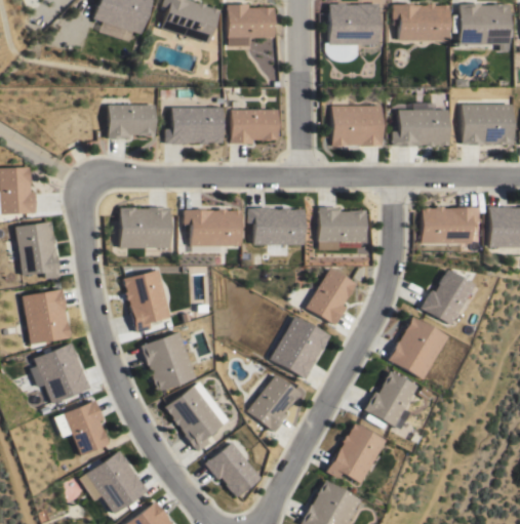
[(94,16),(100,0),(151,0),(141,32),(94,16)]
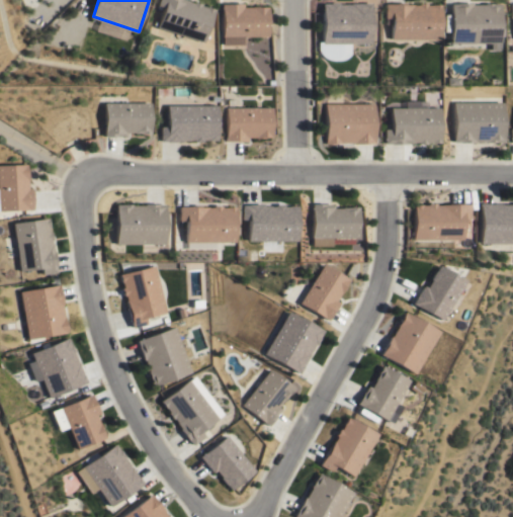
[(218,16),(217,19),(214,18),(208,33),(211,34),(210,37),(207,36),(205,41),(194,37),(191,45),(170,37),(173,30),(157,25),(158,21),(161,22),(165,8),(159,6),(161,0),(191,0),(195,1),(196,0),(203,2),(203,4),(208,5),(208,4),(217,7),(215,15),(218,16)]
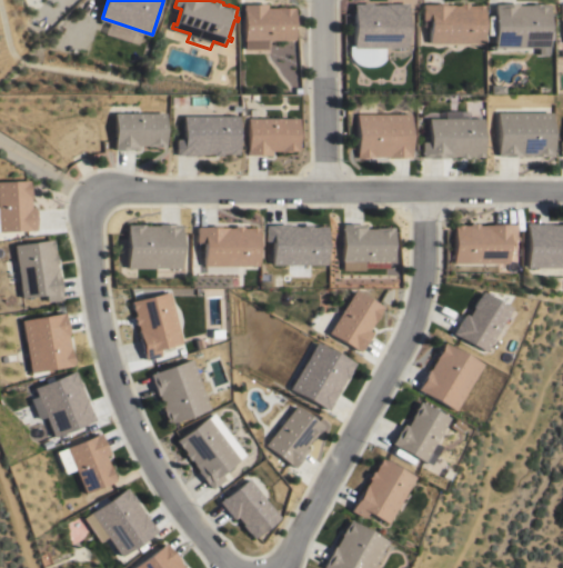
[(351,45),(355,45),(355,2),(364,2),(373,2),(373,3),(386,3),(386,2),(400,2),(400,1),(409,1),(409,47),(386,47),(386,58),(384,61),(381,63),(376,65),(373,66),(370,66),(367,66),(363,65),(360,63),(358,62),(355,59),(353,57),(351,53),(351,45)]
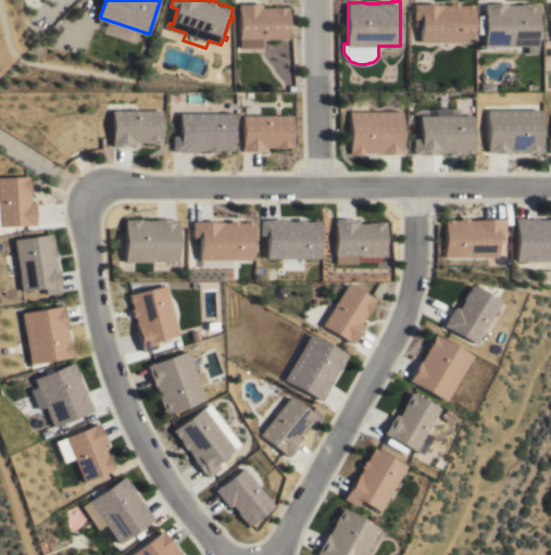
[(423,17),(415,17),(415,1),(427,1),(427,2),(446,2),(446,3),(451,3),(451,2),(460,2),(460,3),(465,3),(465,2),(474,2),(474,41),(423,41),(423,17)]
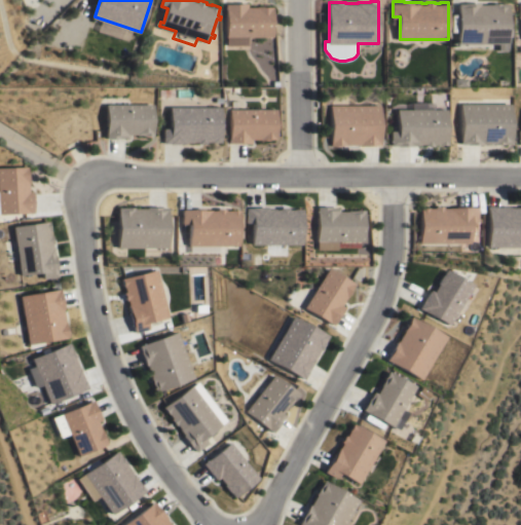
[(459,3),(469,3),(469,1),(481,1),(481,3),(493,3),(493,2),(501,2),(510,2),(510,43),(460,43),(459,3)]
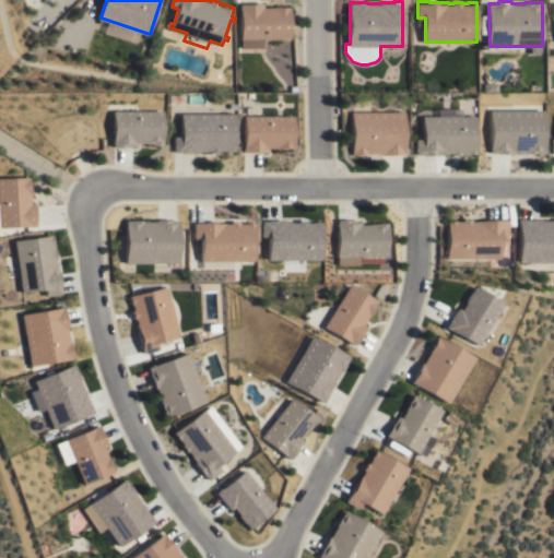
[(242,2),(266,2),(266,7),(274,6),(291,4),(292,37),(244,39),(242,2)]
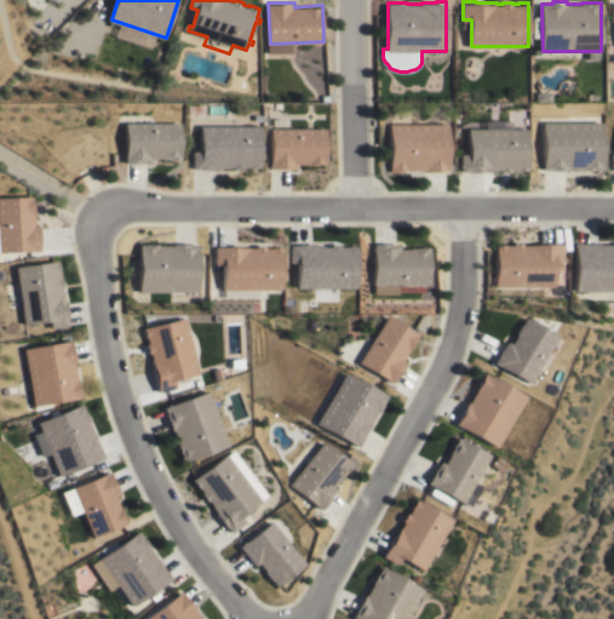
[(183,122),(183,160),(172,160),(172,159),(164,159),(153,159),(153,162),(144,164),(128,164),(128,124),(183,122)]
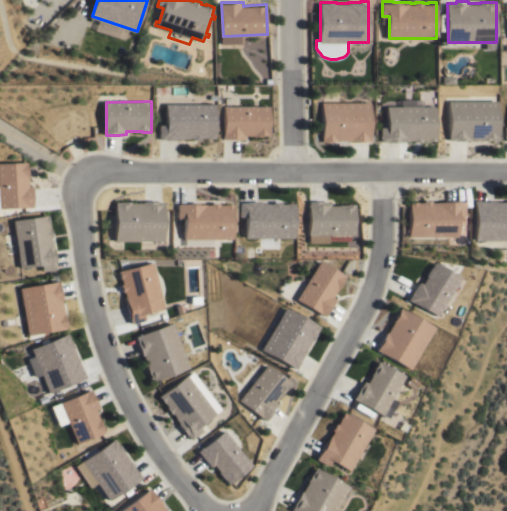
[(499,101),(499,140),(492,140),(484,140),(472,140),(472,141),(458,141),(458,140),(451,140),(451,101),(499,101)]
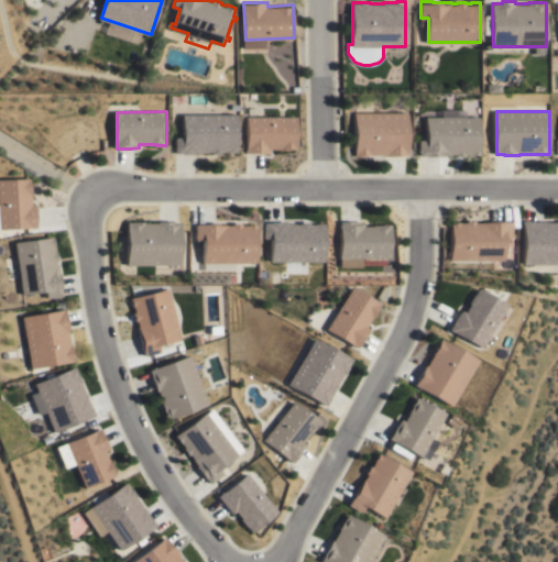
[(409,113),(409,155),(403,155),(403,156),(387,156),(387,155),(374,155),(368,155),(368,156),(357,156),(357,113),(409,113)]
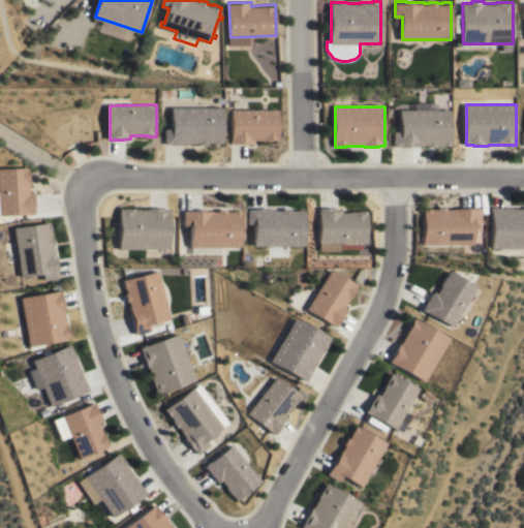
[(173,129),(173,107),(222,107),(222,144),(214,144),(214,143),(209,143),(209,145),(201,145),(201,143),(195,143),(195,144),(188,144),(188,145),(173,145),(166,145),(166,129),(173,129)]
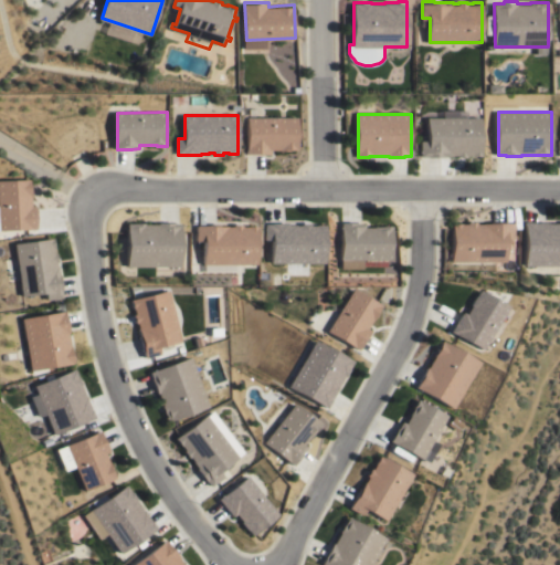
[(297,117),(298,150),(291,150),(281,150),(271,150),(271,155),(261,155),(261,154),(249,154),(249,117),(297,117)]
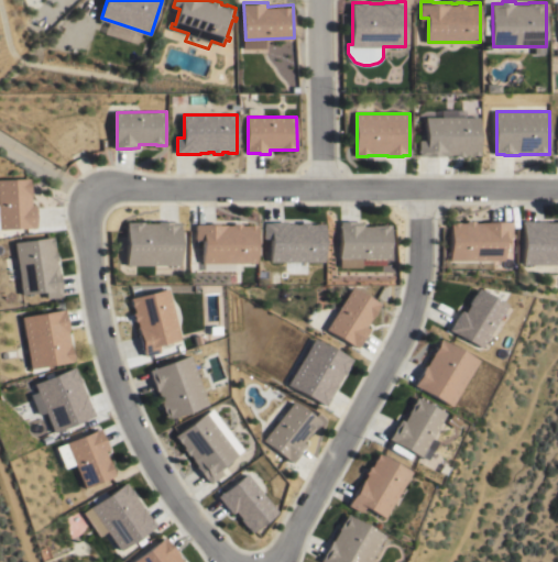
[(481,118),(481,155),(471,155),(471,154),(466,155),(466,156),(458,156),(458,154),(452,155),(444,155),(444,156),(428,156),(422,156),(422,141),(428,141),(428,118),(481,118)]
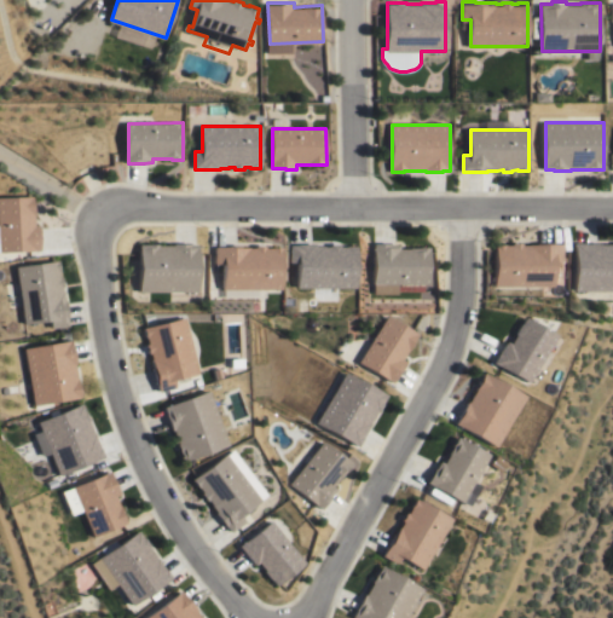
[(1,198),(35,196),(36,204),(38,215),(36,215),(38,226),(42,226),(42,238),(41,238),(42,250),(4,253),(1,198)]
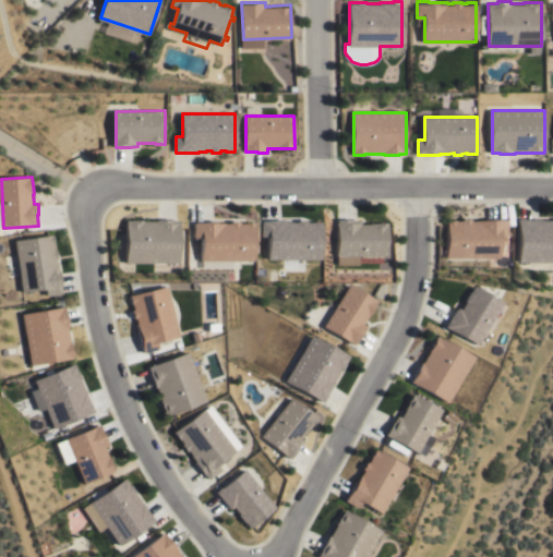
[(449,258),(449,220),(459,220),(459,221),(465,221),(465,219),(473,219),(473,221),(479,221),(479,220),(487,220),(487,219),(502,219),(502,220),(508,220),(508,235),(502,235),(502,258),(449,258)]
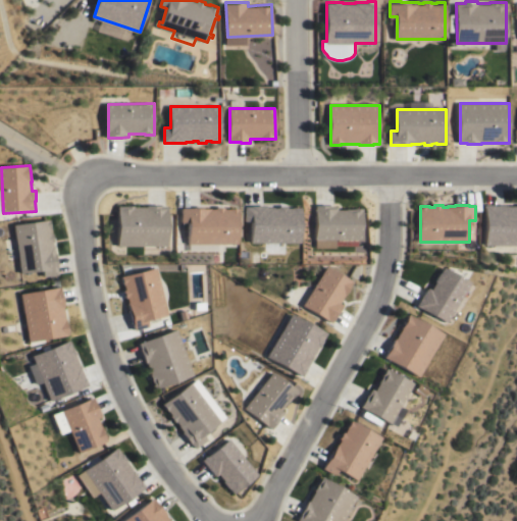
[(516,246),(486,246),(486,205),(495,205),(508,205),(508,206),(516,206),(516,246)]
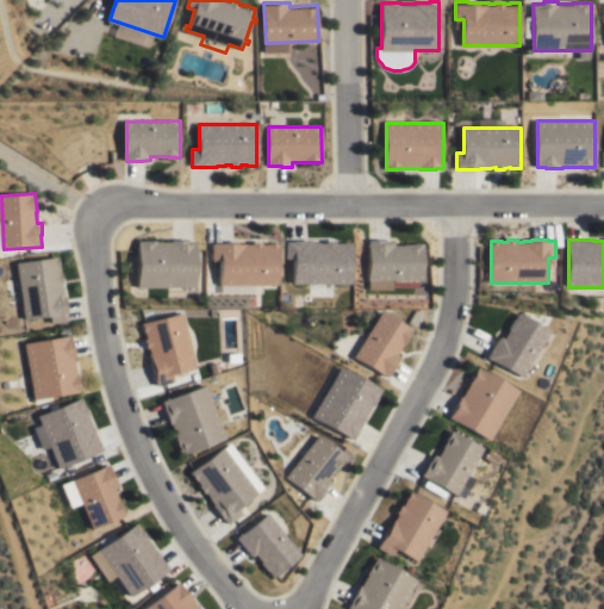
[(141,287),(141,241),(159,241),(159,242),(173,242),(173,241),(191,241),(198,241),(198,287),(141,287)]
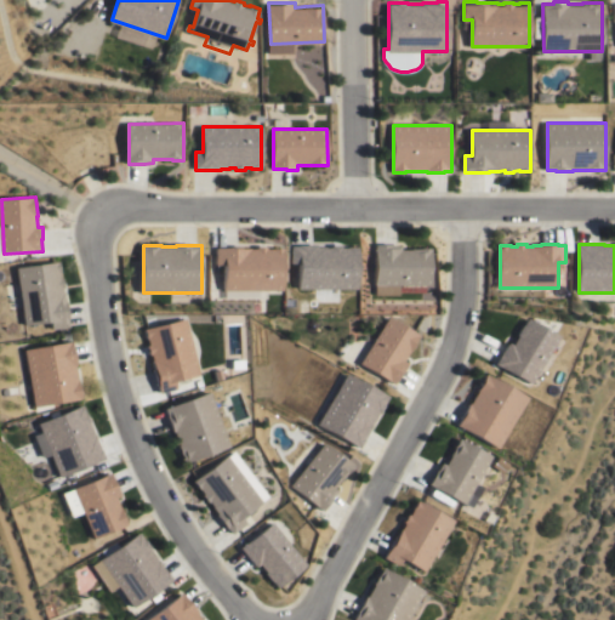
[(301,289),(301,263),(294,263),(294,246),(301,246),(301,245),(318,245),(318,246),(326,246),(326,248),(332,248),(332,245),(342,245),(342,248),(348,248),(359,248),(359,289),(301,289)]
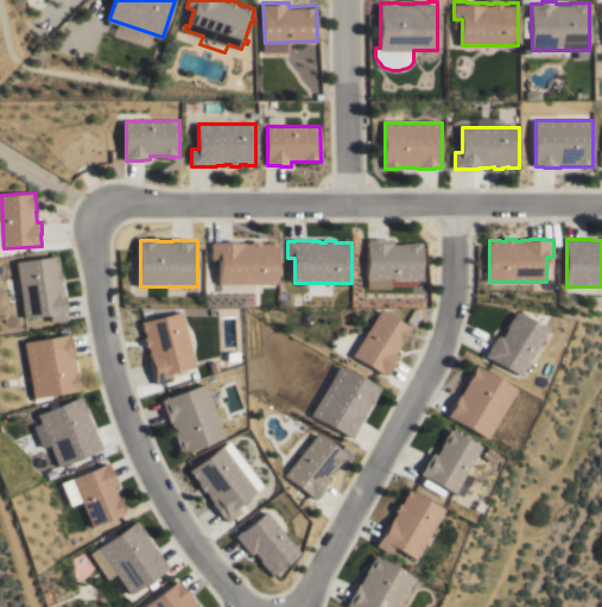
[(369,279),(369,240),(385,240),(394,240),(394,245),(404,245),(404,244),(412,244),(423,244),(423,279),(369,279)]
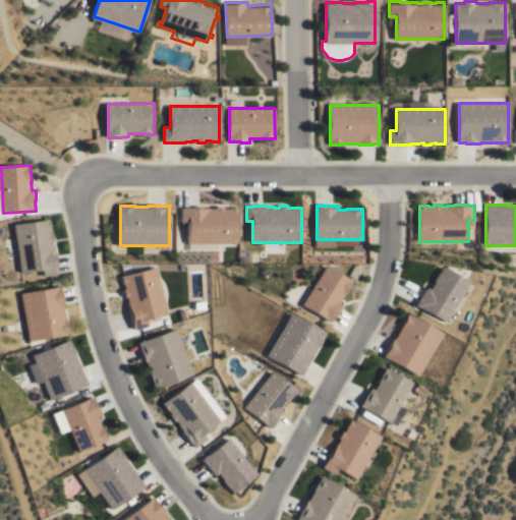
[(189,243),(189,222),(183,222),(183,208),(204,208),(204,209),(212,209),(216,209),(216,207),(224,207),(224,209),(229,209),(238,209),(238,243),(189,243)]
